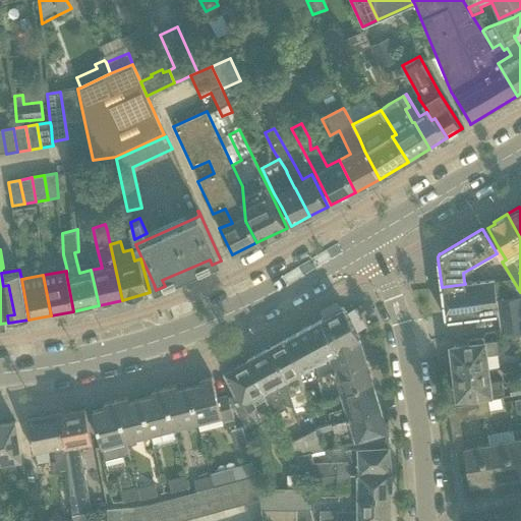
[(520,295),(515,297),(497,299),(495,282),(495,280),(465,284),(442,287),(446,320),(499,313),(501,332),(520,329),(520,295)]
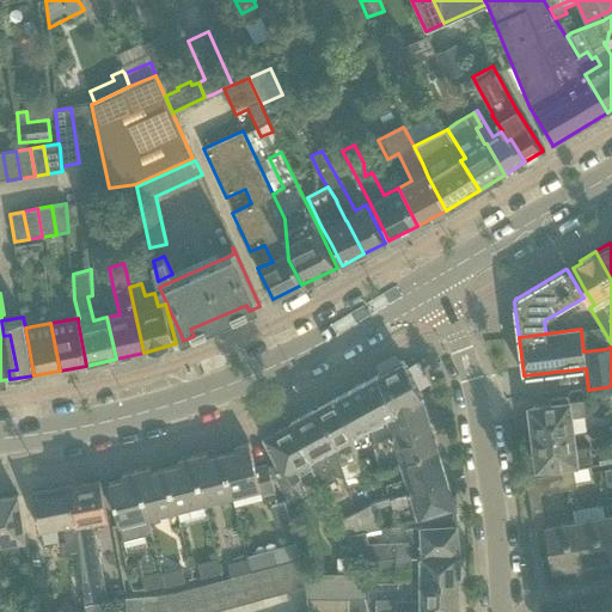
[(396,411),(422,398),(420,389),(404,361),(377,375),(396,411)]
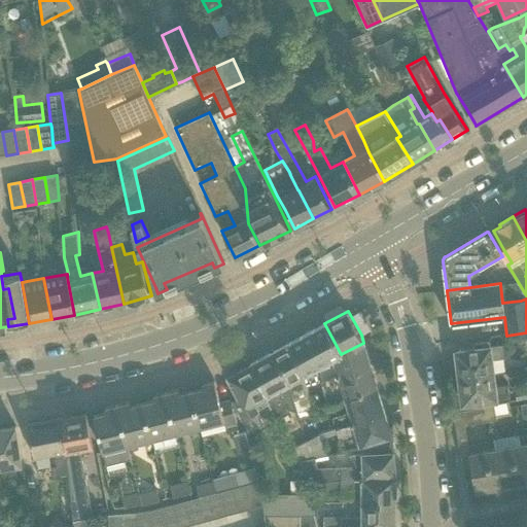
[(321,380),(320,376),(317,367),(322,364),(332,359),(341,354),(324,323),(274,351),(291,384),(291,387),(297,411),(313,406),(307,386),(322,382),(321,380)]
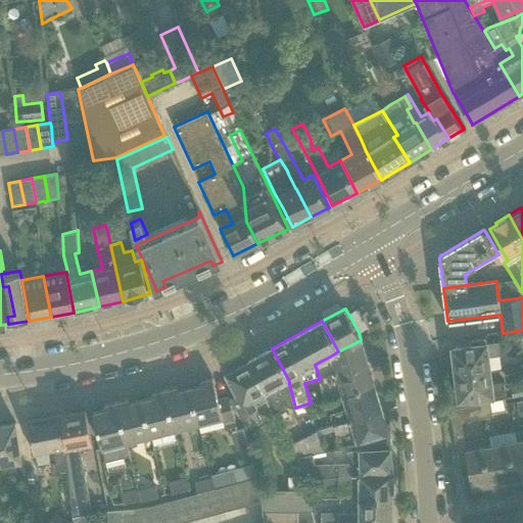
[(320,362),(315,365),(318,373),(319,377),(335,373),(335,372),(368,363),(361,340),(338,351),(330,357),(320,362)]
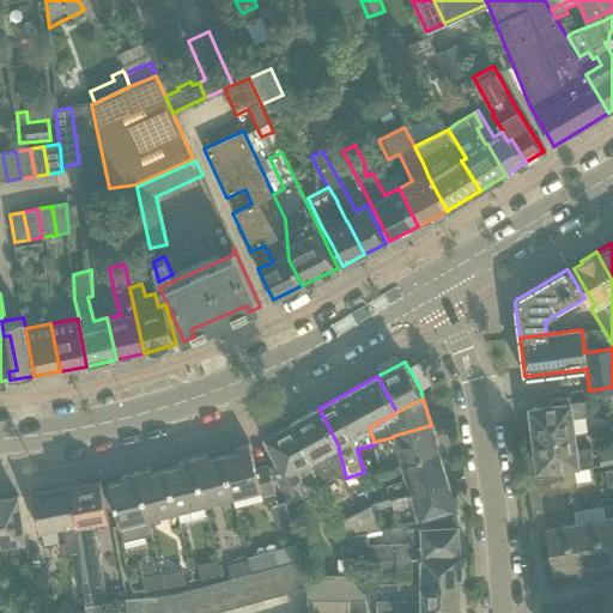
[(533,435),(534,438),(576,432),(575,418),(588,416),(587,400),(529,407),(532,424),(530,428),(530,431),(533,435)]
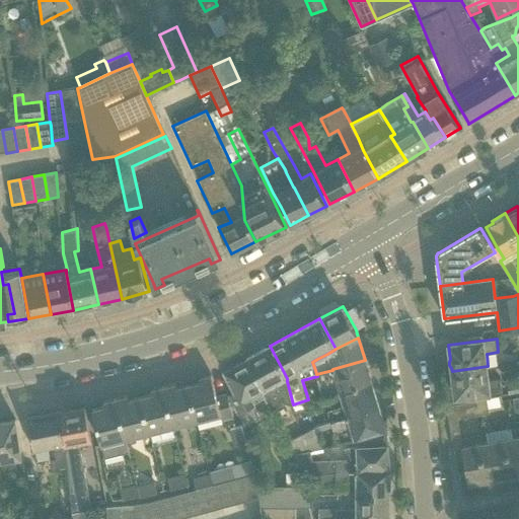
[(273,410),(285,402),(293,404),(287,381),(287,378),(270,346),(246,358),(264,391),(273,410)]
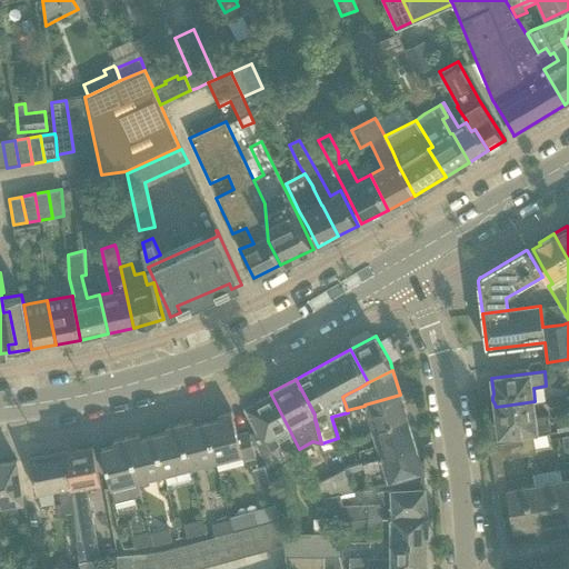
[(270,392),(246,406),(258,428),(252,431),(262,451),(263,452),(261,452),(269,466),(282,458),(276,446),(279,443),(275,436),(289,428),(270,392)]
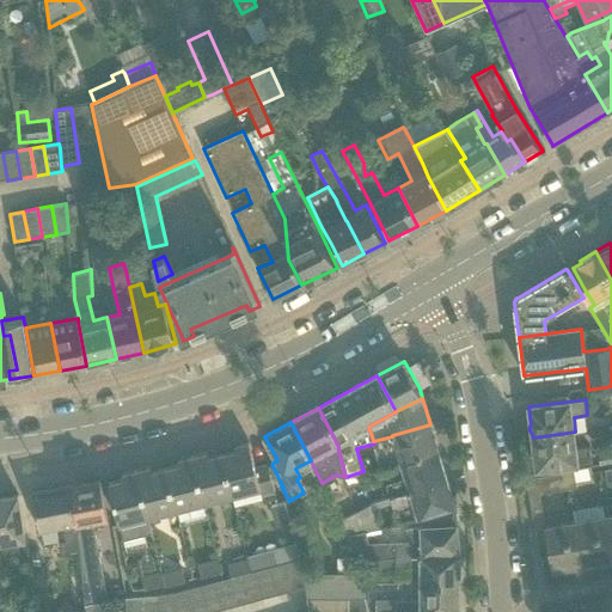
[(401,461),(402,465),(403,466),(440,456),(430,424),(392,435),(392,436),(373,441),(374,444),(381,469),(397,465),(397,463),(401,461)]
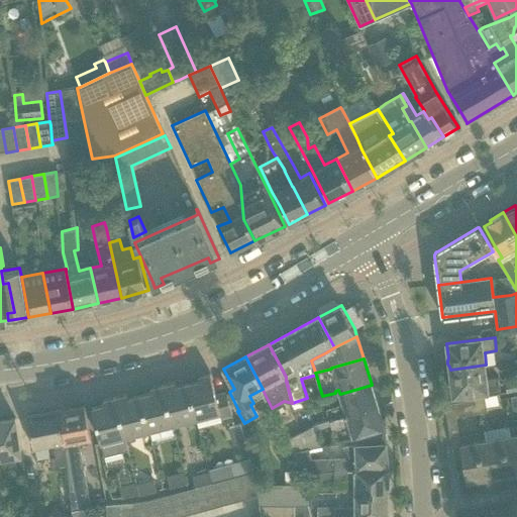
[(485,398),(484,396),(488,396),(488,394),(490,394),(489,391),(501,390),(499,377),(488,378),(486,365),(450,370),(450,373),(449,376),(449,380),(451,383),(453,396),(473,393),(474,400),(485,398)]
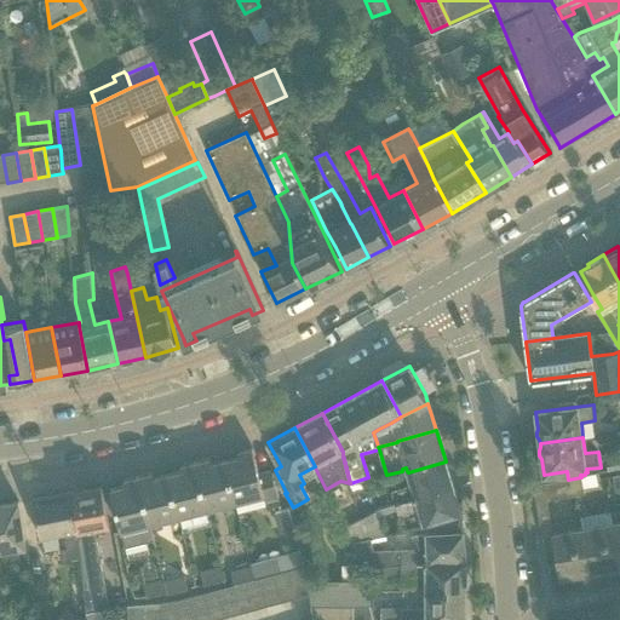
[(239,457),(224,460),(235,501),(263,495),(265,504),(277,500),(270,471),(258,474),(252,448),(237,452),(239,457)]
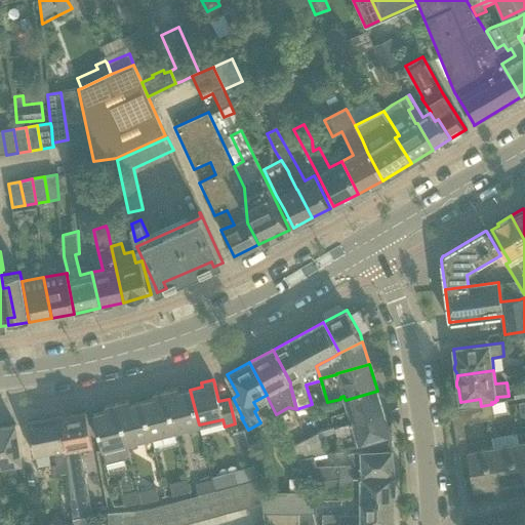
[(177,389),(165,392),(175,431),(199,425),(190,390),(178,393),(177,389)]
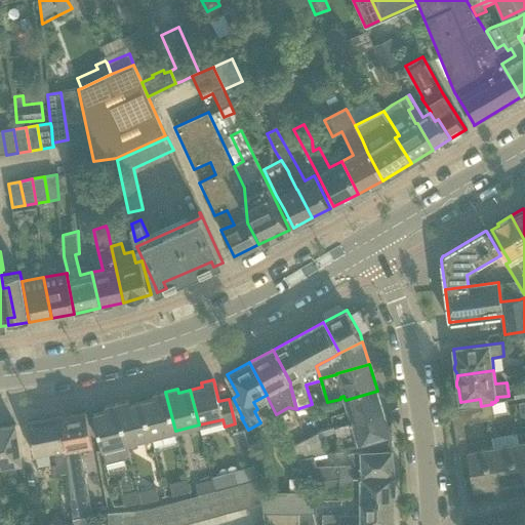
[(331,415),(334,427),(384,411),(377,391),(346,400),(345,399),(348,410),(331,415)]
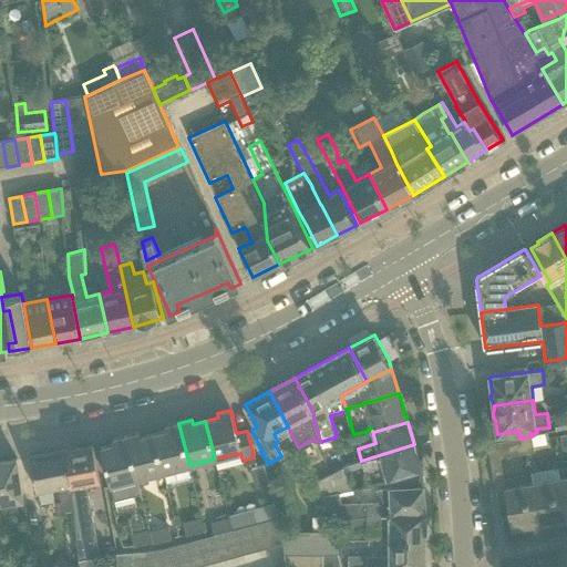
[(166,431),(153,434),(163,472),(189,465),(178,423),(165,426),(166,431)]
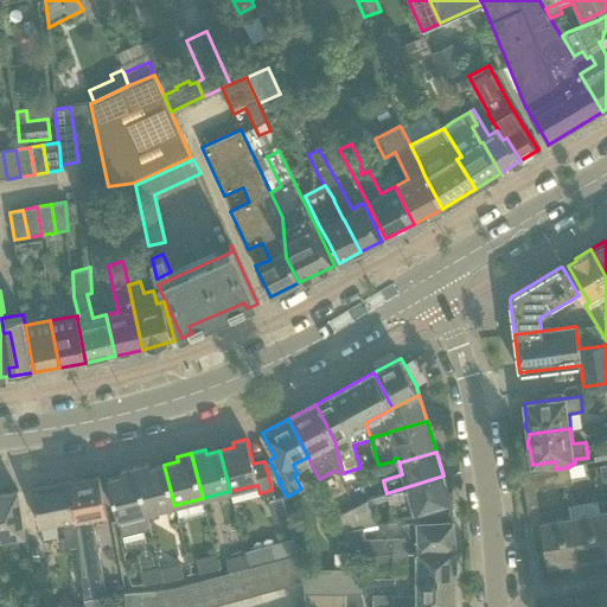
[(149,464),(135,467),(147,512),(174,505),(164,465),(151,468),(149,464)]
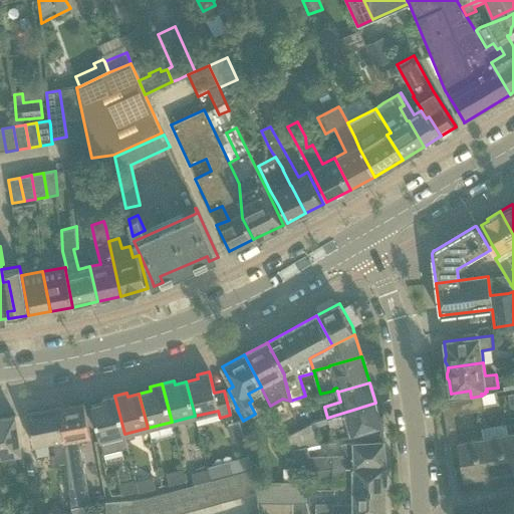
[(124,434),(114,396),(102,399),(103,403),(91,406),(103,456),(127,450),(124,434)]
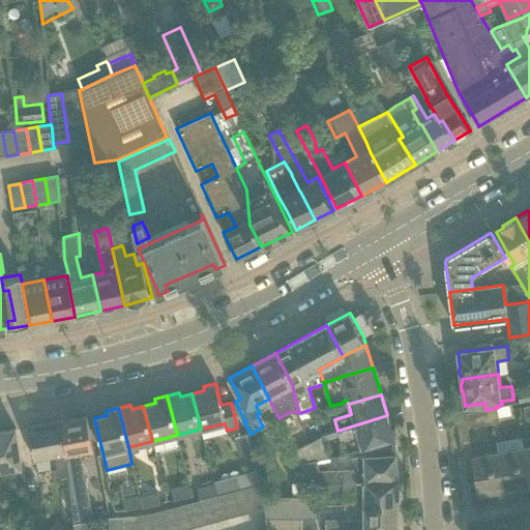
[(486,410),(483,410),(484,421),(486,424),(499,422),(498,419),(497,408),(486,410)]
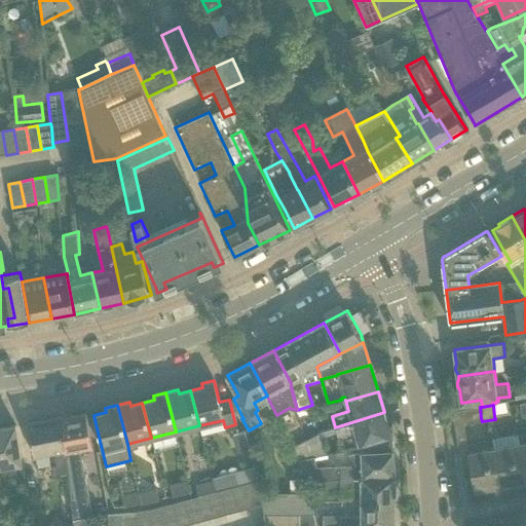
[(480,407),(452,411),(453,422),(458,449),(461,465),(470,463),(475,491),(500,486),(493,448),(468,452),(467,447),(463,424),(482,421),(481,418),(480,407)]
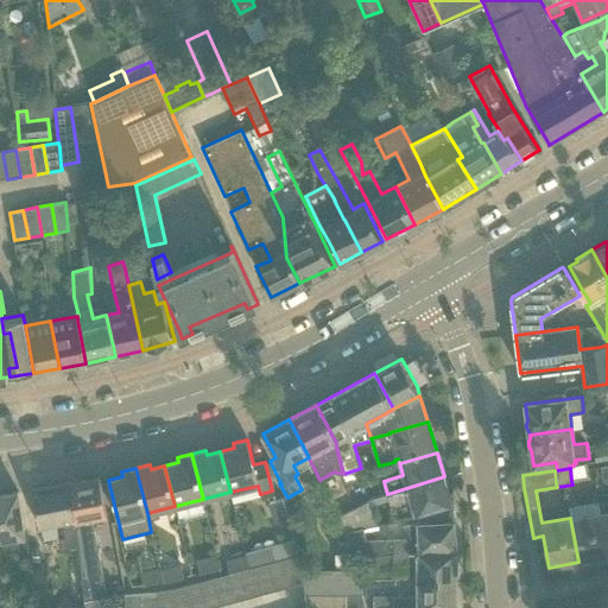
[(100,476),(71,482),(77,527),(80,546),(87,600),(102,599),(107,599),(96,544),(92,519),(108,515),(105,500),(100,476)]
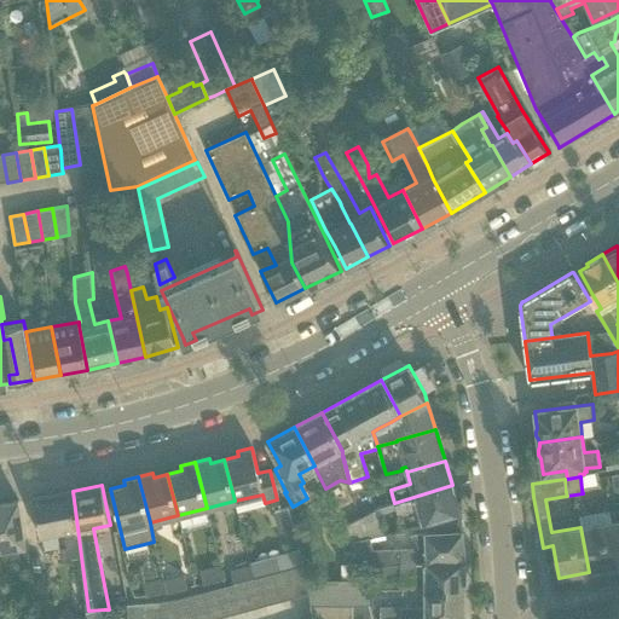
[(452,485),(394,503),(398,515),(417,510),(421,522),(460,510),(452,485)]
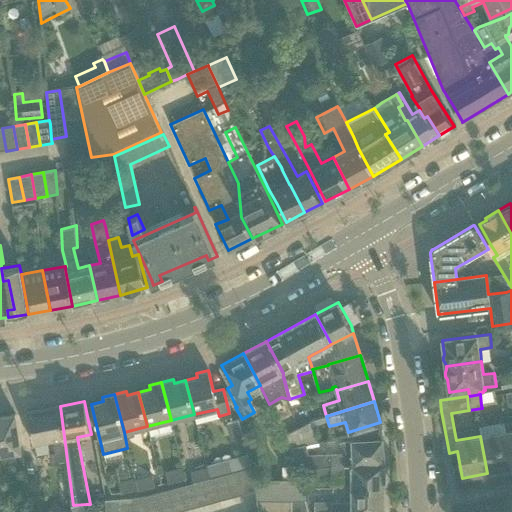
[(60,406),(27,413),(31,433),(33,445),(53,441),(55,453),(50,454),(52,463),(67,460),(65,444),(60,406)]
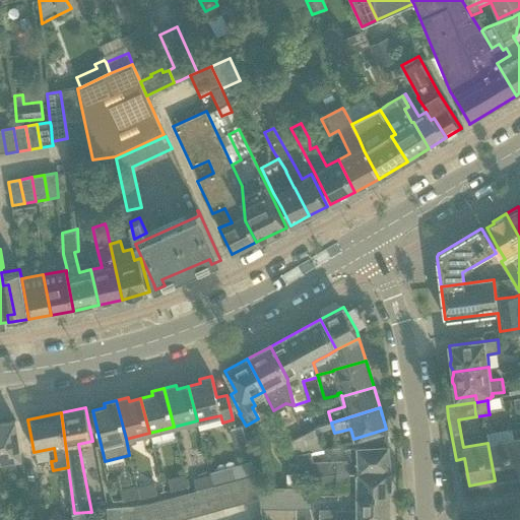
[(0,462),(21,459),(16,421),(1,424),(1,425),(0,424),(0,462)]
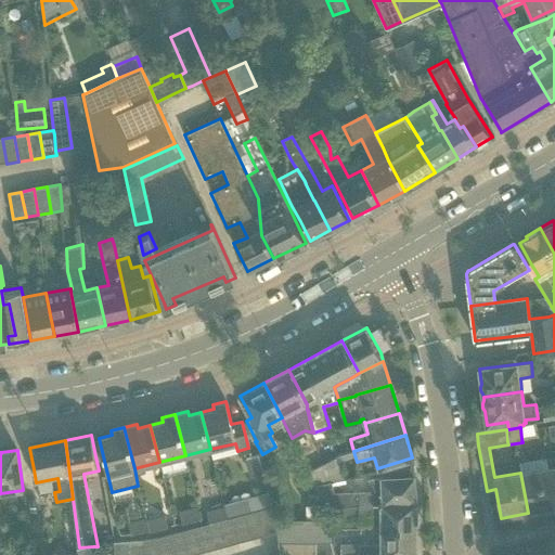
[(185,455),(159,462),(163,475),(188,468),(185,455)]
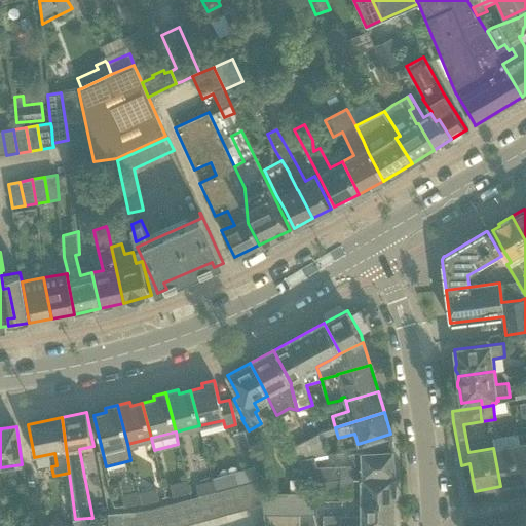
[(233,435),(231,436),(236,452),(241,451),(249,449),(243,431),(233,435)]
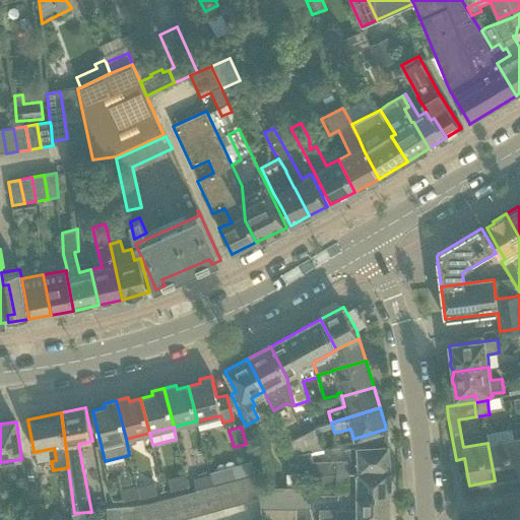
[(308,452),(323,449),(316,427),(303,435),(308,452)]
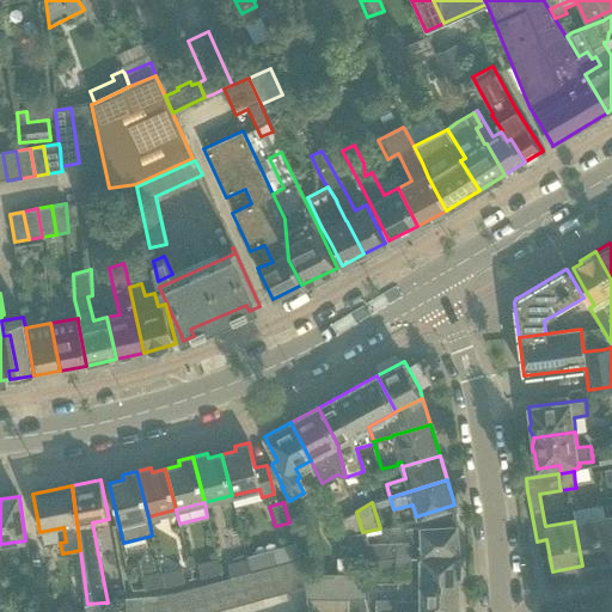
[(362,532),(348,536),(355,561),(355,562),(371,561),(373,560),(396,557),(396,558),(459,552),(457,510),(435,516),(435,525),(416,527),(407,528),(408,540),(395,542),(367,544),(365,532),(362,532)]
